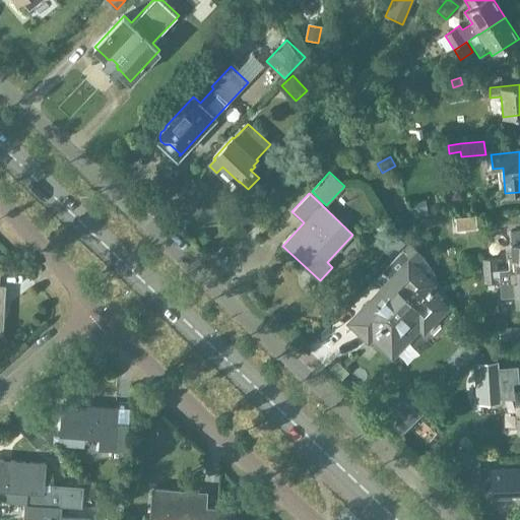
[(419,211),(430,210),(428,201),(418,203),(419,211)]
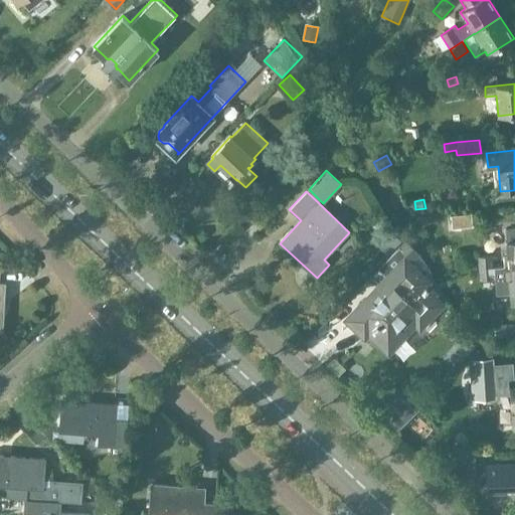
[(452,228),(472,226),(472,214),(451,215),(452,228)]
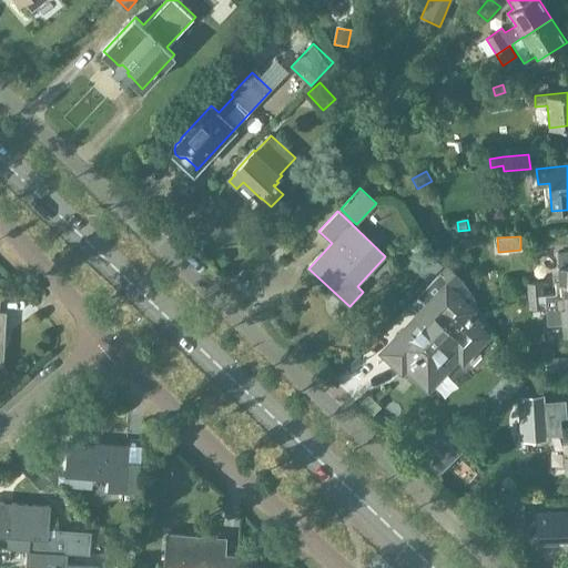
[(414,267),(427,281),(443,265),(429,253),(414,267)]
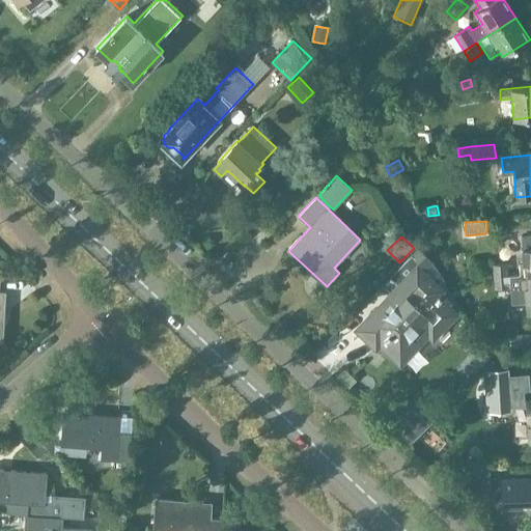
[(524,262),(520,262),(520,275),(524,275),(530,274),(530,236),(522,238),(523,249),(524,262)]
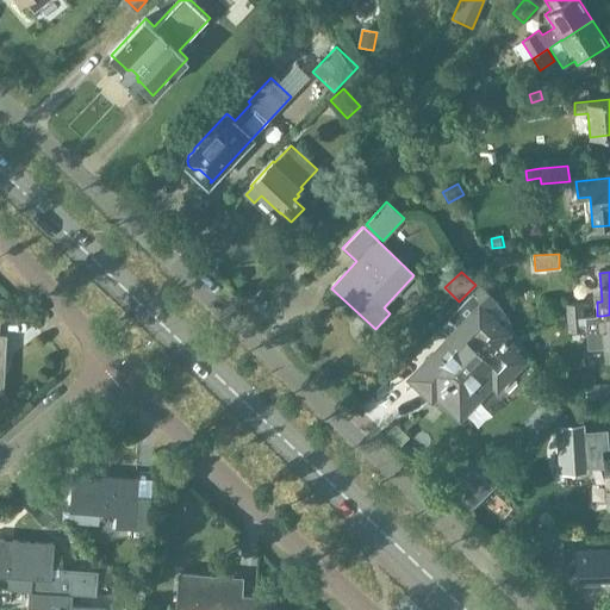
[(514,335),(489,311),(498,302),(480,285),(472,294),(447,317),(459,330),(412,379),(424,390),(431,383),(433,384),(436,379),(443,386),(437,392),(460,415),(489,385),(498,393),(529,361),(518,350),(521,347),(511,337),(514,335)]
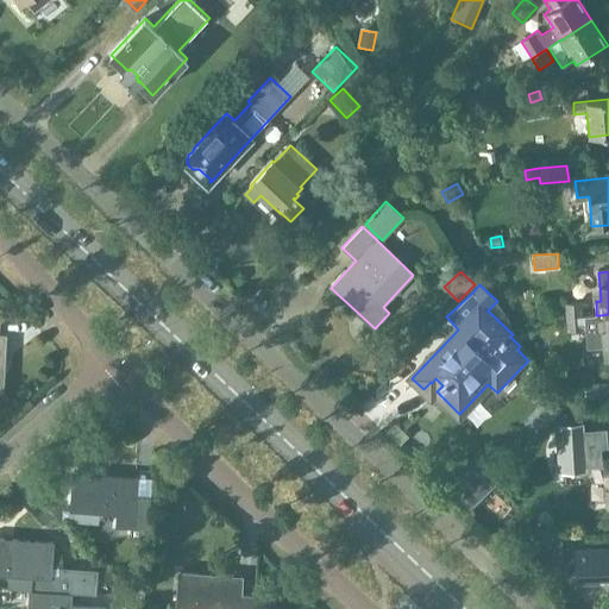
[(581,303),(565,305),(566,318),(582,316),(581,303)]
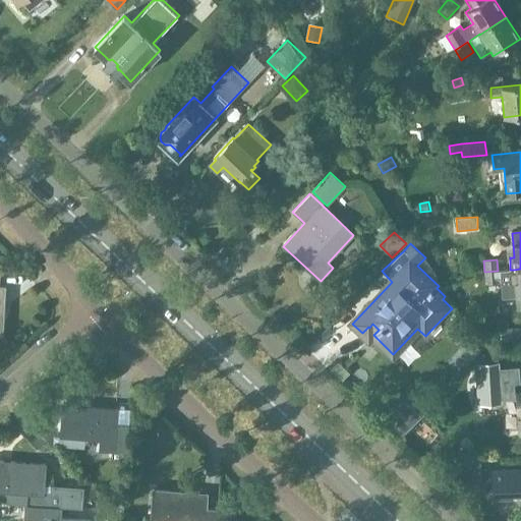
[(498,271),(484,272),(485,284),(493,284),(499,284),(498,281),(503,281),(503,283),(504,296),(516,296),(517,309),(520,308),(520,269),(514,270),(510,270),(498,271)]
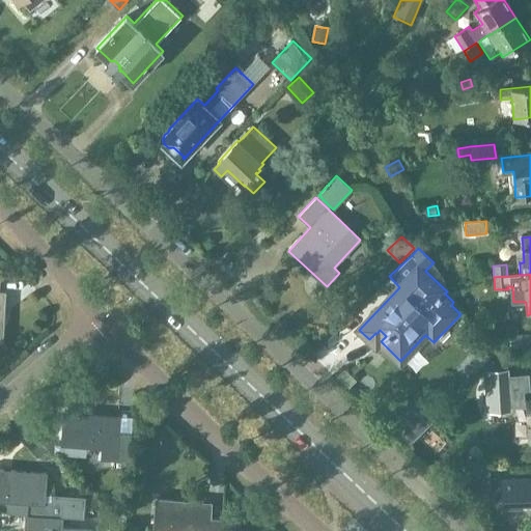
[(530,334),(509,335),(510,347),(530,345),(530,334)]
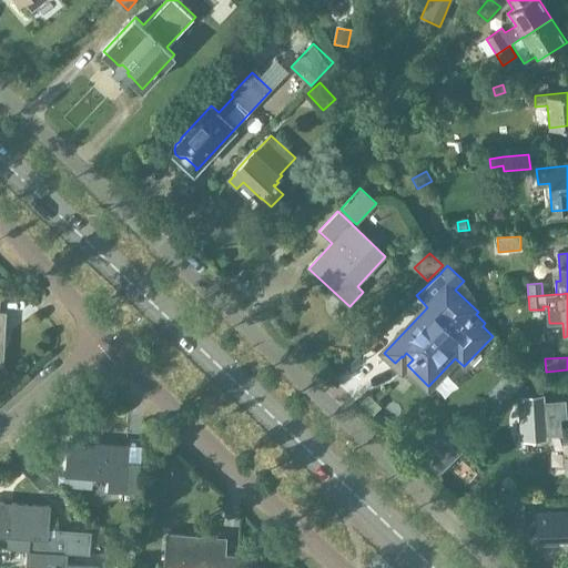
[(545,396),(521,397),(524,440),(547,438),(547,435),(555,435),(565,434),(567,472),(567,470),(567,421),(564,422),(563,404),(545,405),(545,396)]
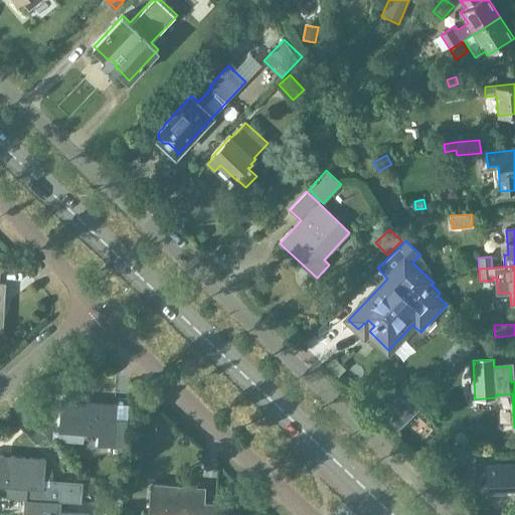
[(378,416),(394,433),(416,409),(401,394),(378,416)]
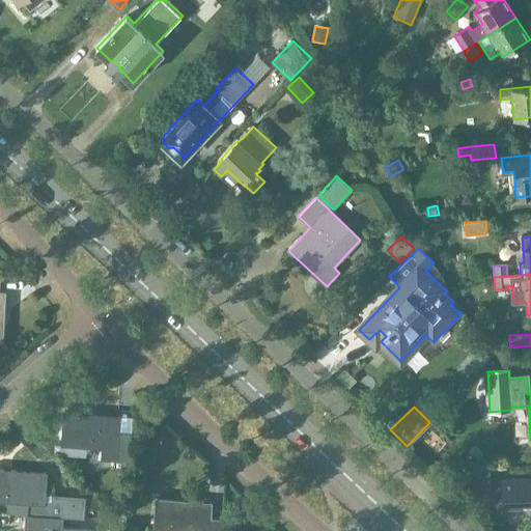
[(114,462),(114,468),(128,469),(131,434),(118,432),(119,417),(64,413),(62,447),(102,449),(102,459),(114,462)]
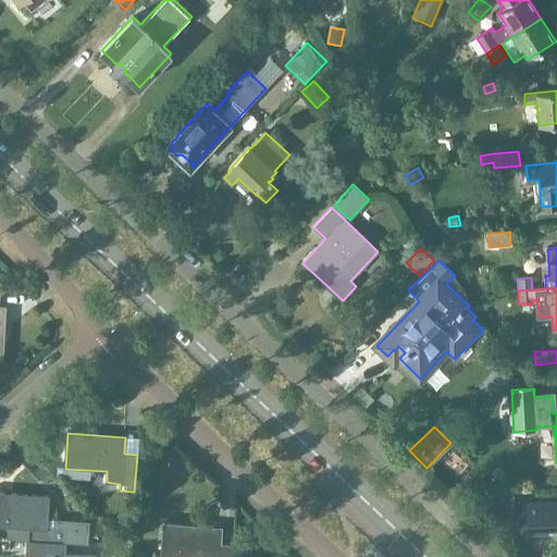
[(32,450),(22,459),(31,469),(40,461),(32,450)]
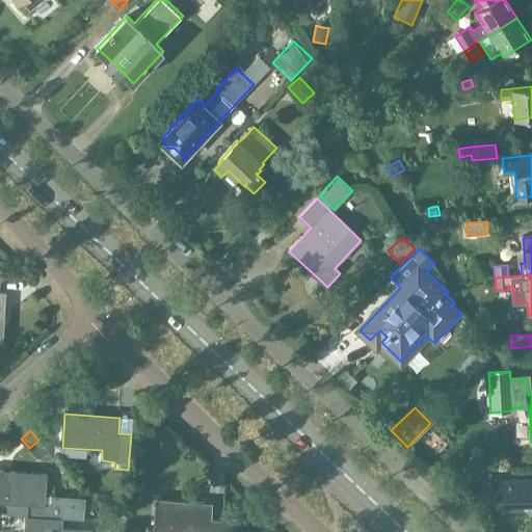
[(489,487),(489,468),(467,469),(467,487),(489,487)]
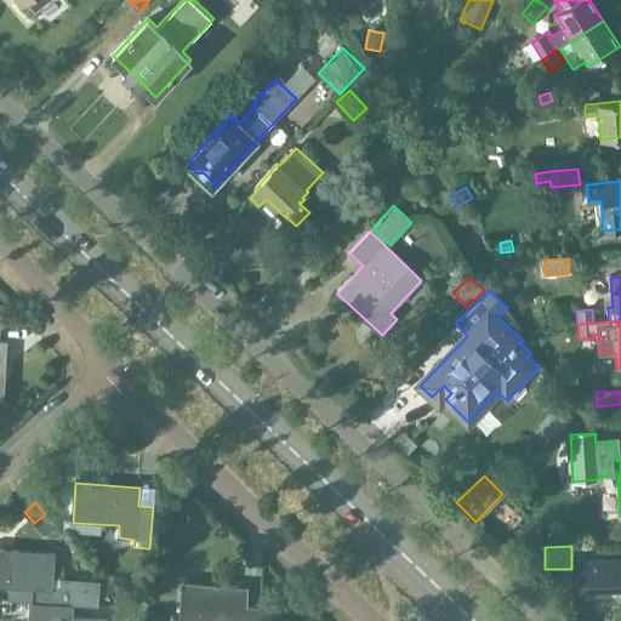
[(0,585),(13,586),(12,600),(33,602),(63,604),(70,605),(72,602),(91,604),(93,580),(52,576),(53,554),(0,550),(0,585)]
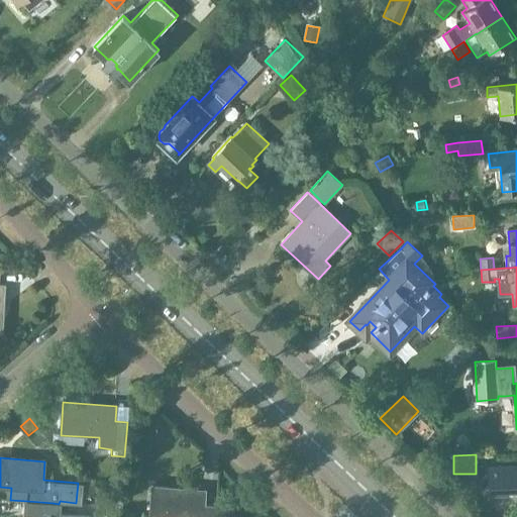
[(516,466),(488,468),(489,490),(501,490),(502,494),(516,493),(516,466)]
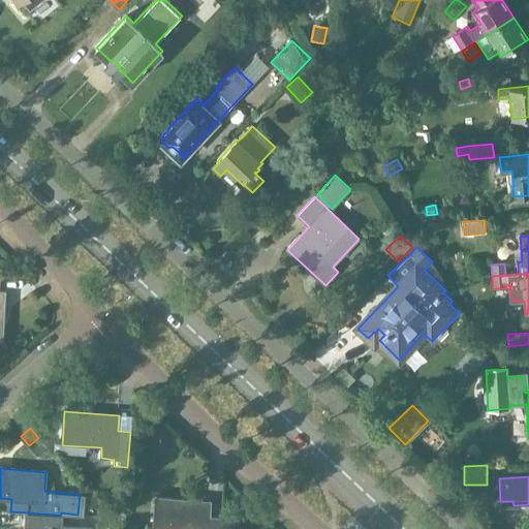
[(221,528),(222,519),(209,518),(210,502),(156,498),(153,528),(221,528)]
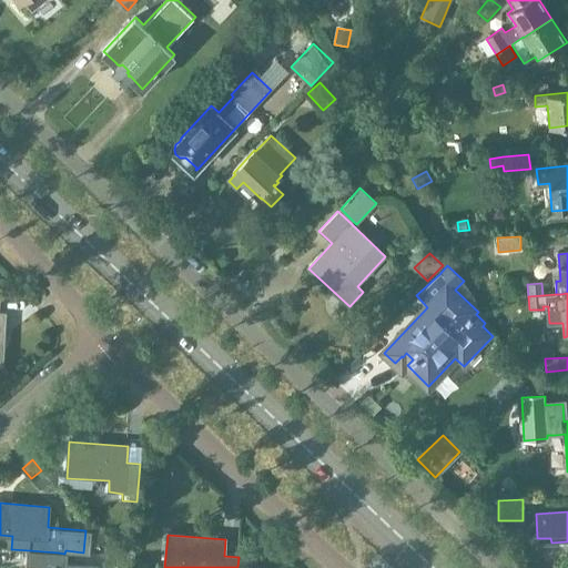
[(122,558),(134,559),(135,548),(124,547),(122,558)]
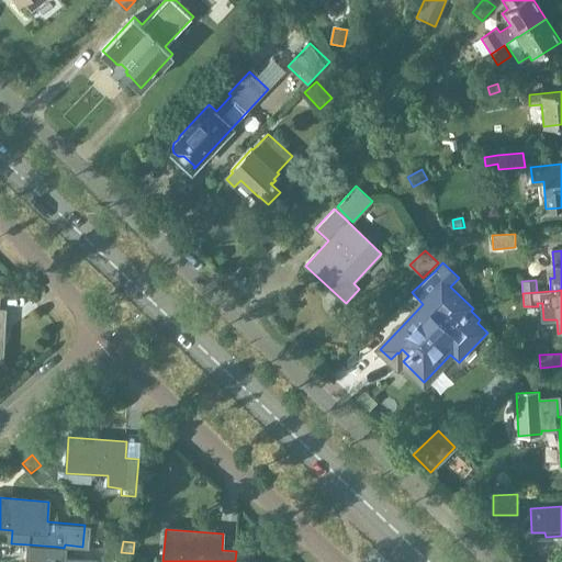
[(30,544),(29,558),(44,559),(44,561),(93,561),(64,560),(64,548),(57,547),(30,544)]
